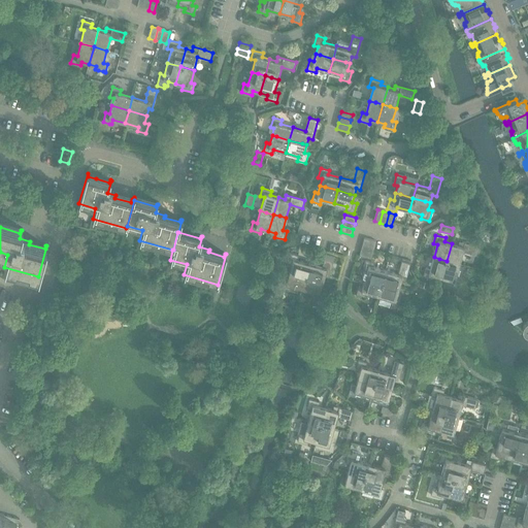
[(374,246),(376,241),(364,238),(363,243),(374,246)]
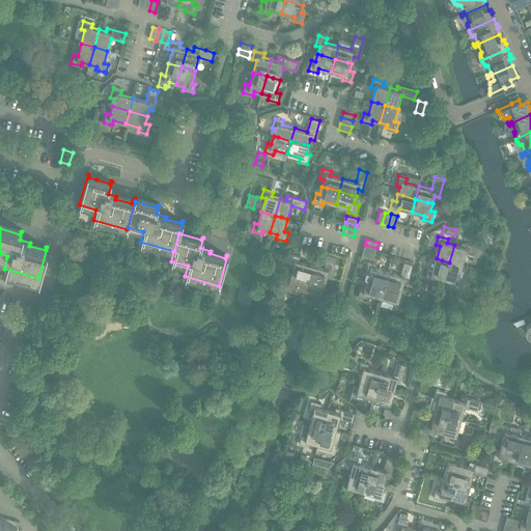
[(479,256),(481,248),(463,243),(462,247),(454,245),(449,262),(463,266),(466,253),(479,256)]
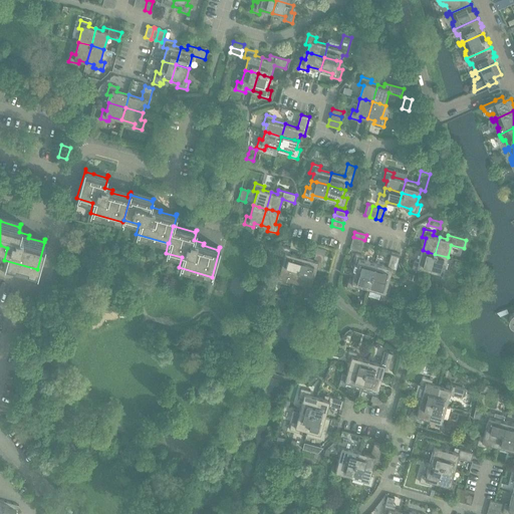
[(353,237),(351,243),(363,246),(364,240),(353,237)]
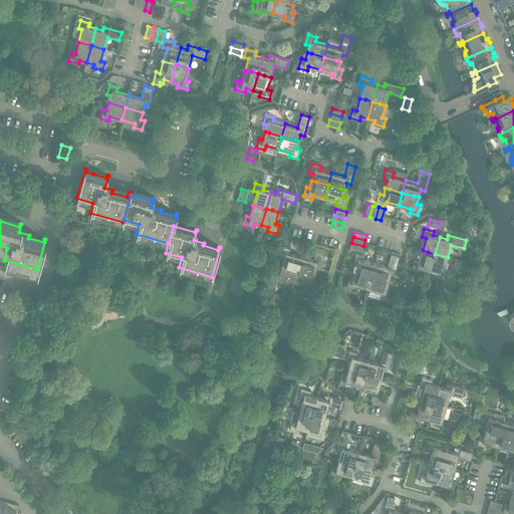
[(361,252),(363,246),(351,243),(350,249),(361,252)]
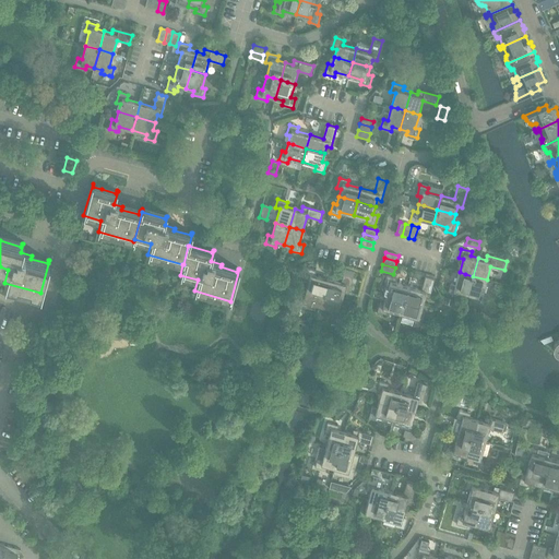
[(316,275),(317,271),(307,269),(305,278),(308,280),(306,287),(311,288),(324,293),(329,278),(316,275)]
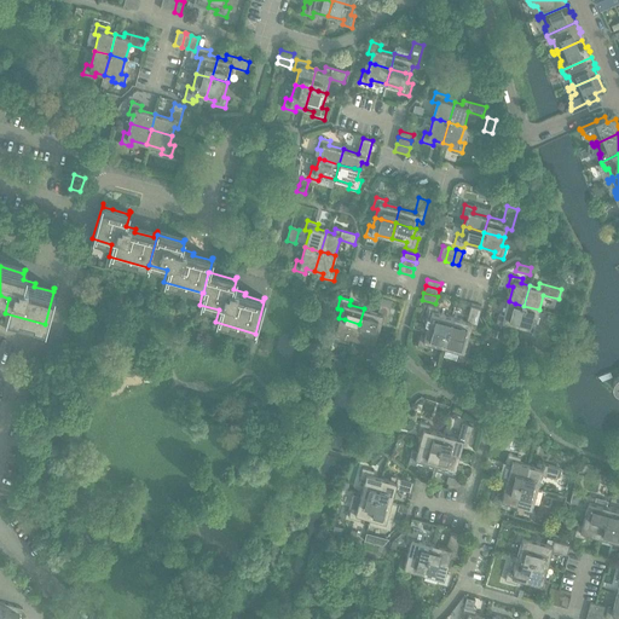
[(387,323),(393,301),(382,299),(379,313),(364,308),(359,324),(375,328),(380,330),(382,322),(387,323)]
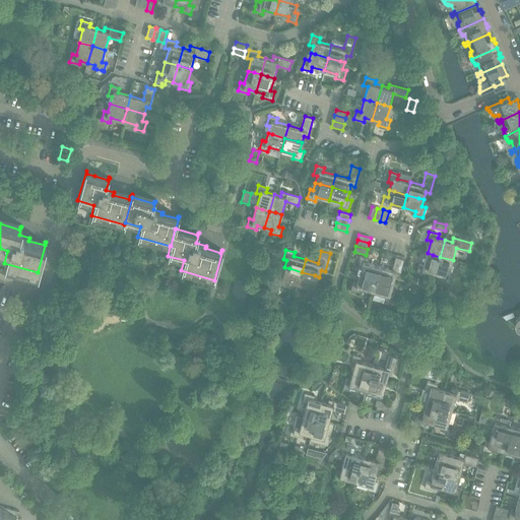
[(440,257),(433,255),(428,253),(424,265),(419,264),(417,273),(427,275),(428,272),(436,274),(440,257)]
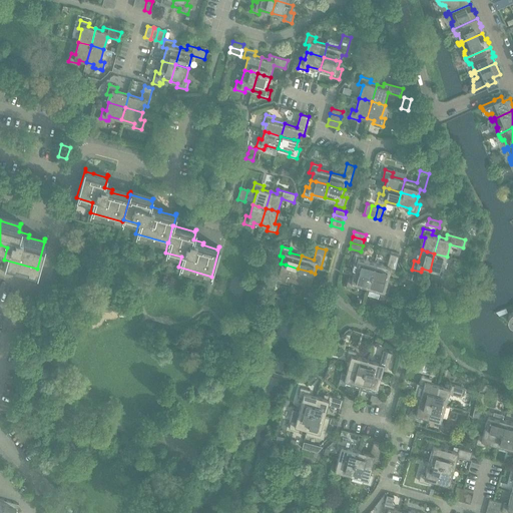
[(363,260),(364,255),(356,252),(353,263),(357,264),(355,271),(359,272),(371,276),(375,263),(363,260)]
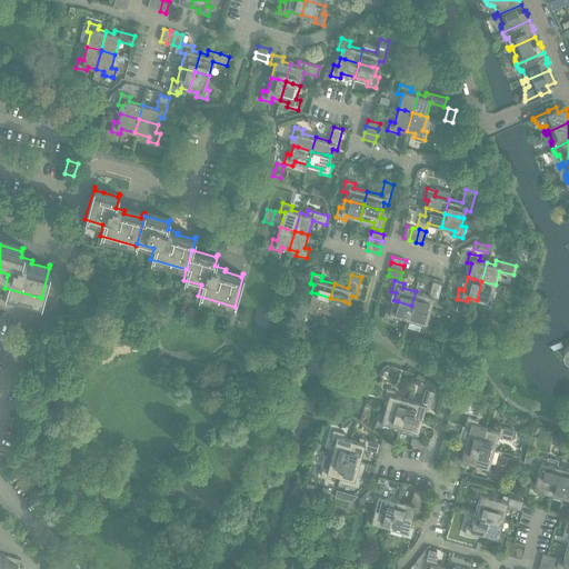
[(437,303),(442,283),(433,281),(429,295),(416,291),(411,306),(426,309),(430,311),(432,302),(437,303)]
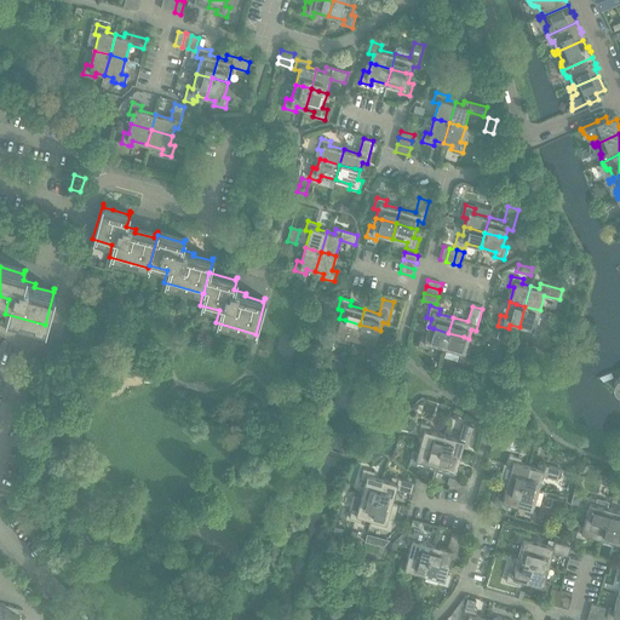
[(545,311),(540,310),(524,306),(520,327),(529,329),(527,334),(538,337),(545,311)]
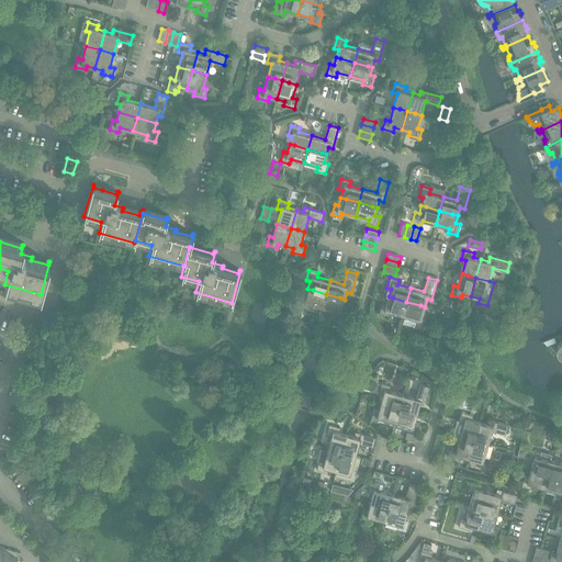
[(326,294),(313,290),(307,289),(306,296),(302,295),(299,306),(307,308),(310,304),(323,307),(326,294)]
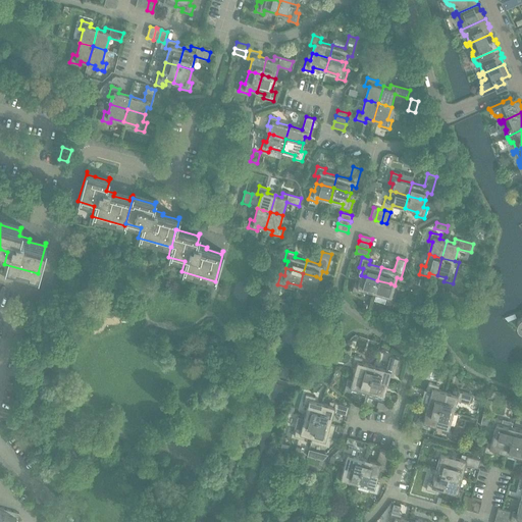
[(320,278),(316,276),(303,273),(300,285),(312,290),(311,294),(319,296),(322,285),(318,285),(320,278)]
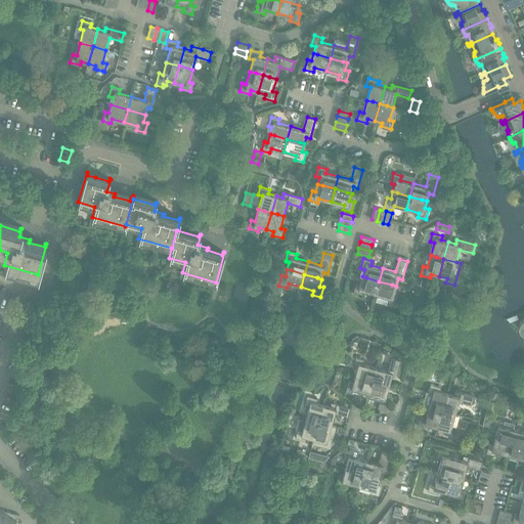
[(379,281),(366,277),(362,276),(360,284),(356,282),(353,293),(361,295),(363,291),(376,294),(379,281)]
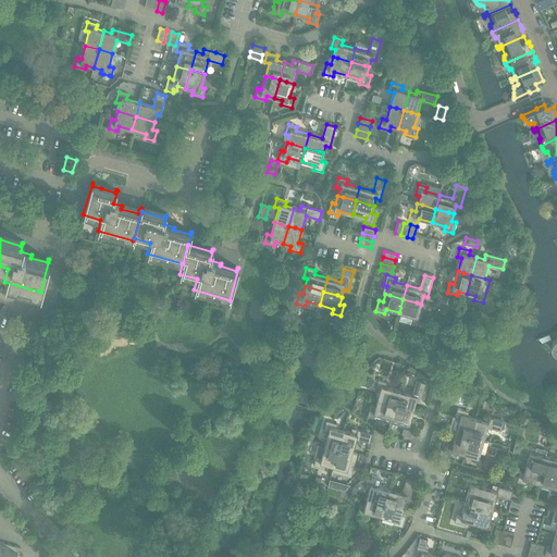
[(421,305),(417,302),(403,299),(399,312),(412,317),(411,321),(416,322),(415,327),(418,329),(420,323),(423,312),(419,311),(421,305)]
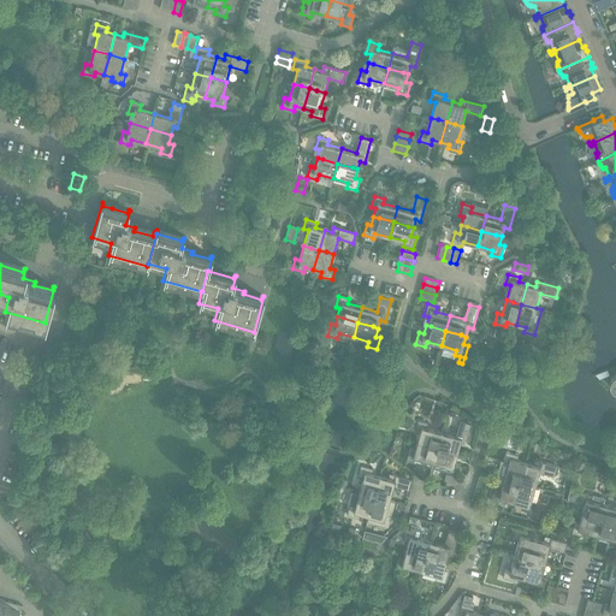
[(521,343),(520,348),(520,351),(531,354),(531,351),(532,347),(521,343)]
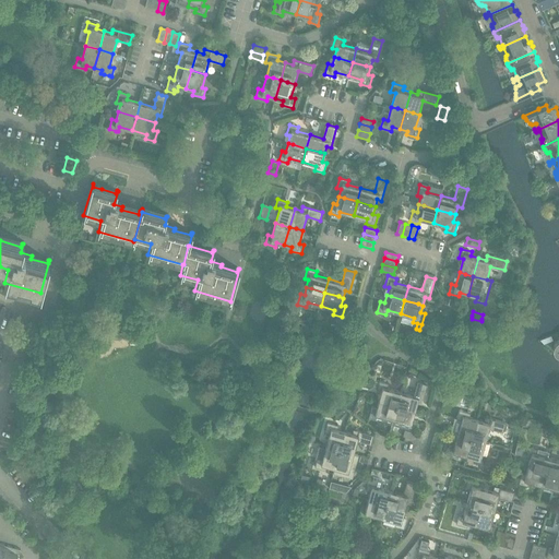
[(300,333),(309,334),(310,325),(301,324),(300,333)]
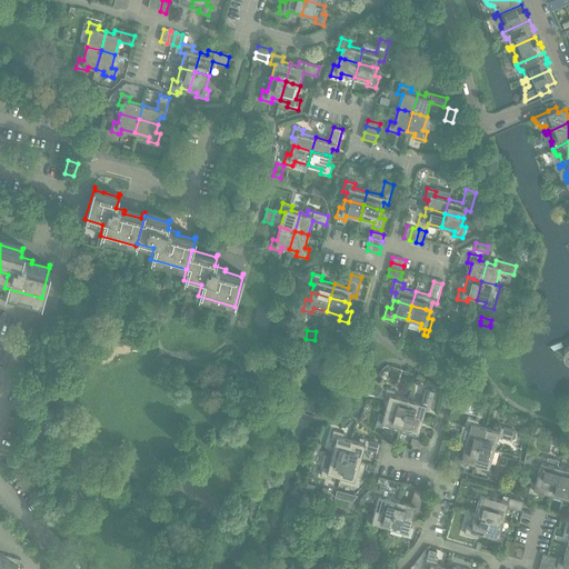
[(393,396),(396,390),(387,388),(383,399),(387,400),(386,408),(390,409),(403,413),(408,399),(393,396)]
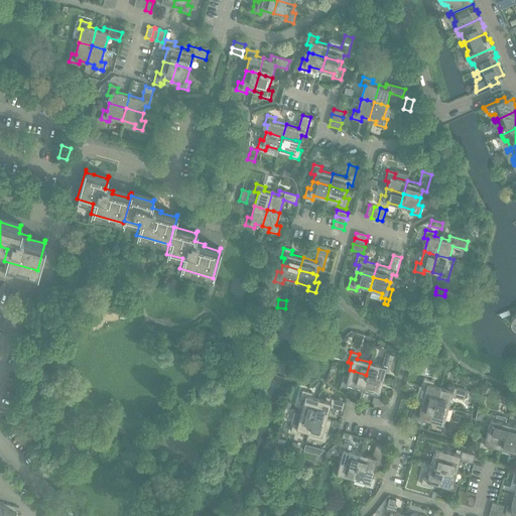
[(389,373),(394,355),(385,353),(382,365),(370,362),(366,375),(378,378),(383,379),(385,372),(389,373)]
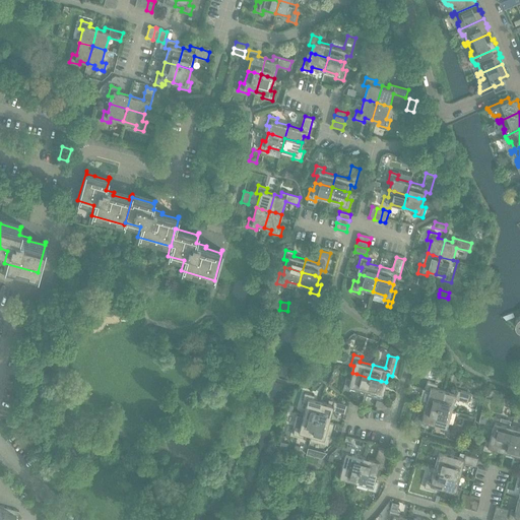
[(369,378),(356,374),(352,373),(350,380),(346,379),(343,388),(351,391),(352,387),(366,390),(369,378)]
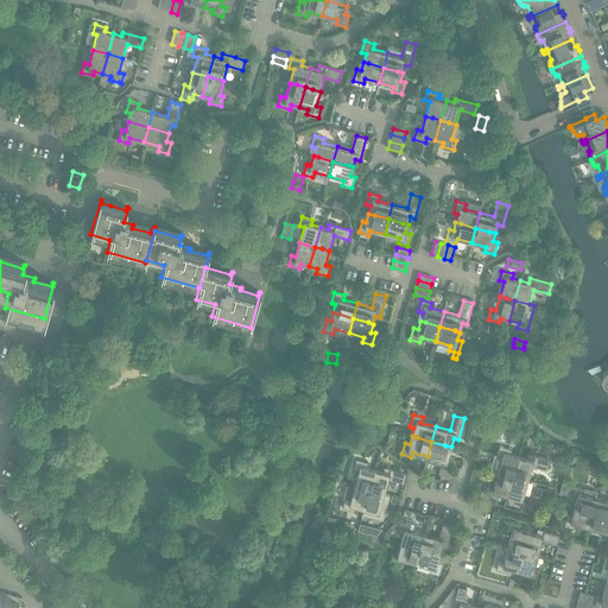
[(451,447),(445,445),(431,442),(428,456),(442,461),(441,466),(450,468),(454,456),(449,455),(451,447)]
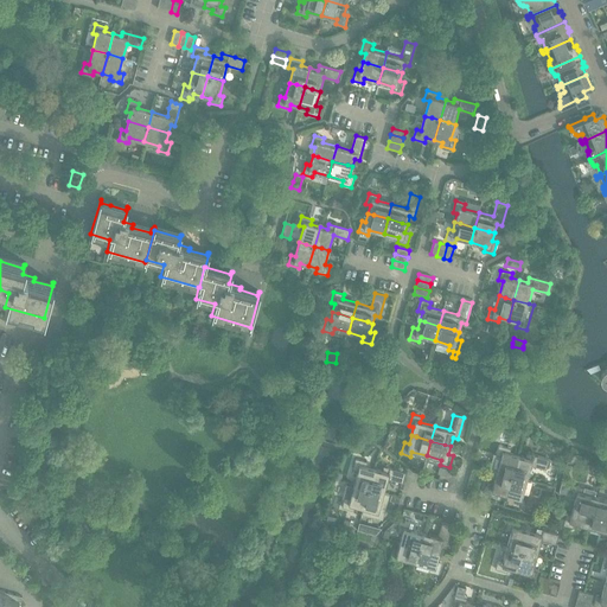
[(510,454),(511,449),(499,446),(497,455),(502,458),(498,472),(504,473),(512,475),(518,457),(510,454)]
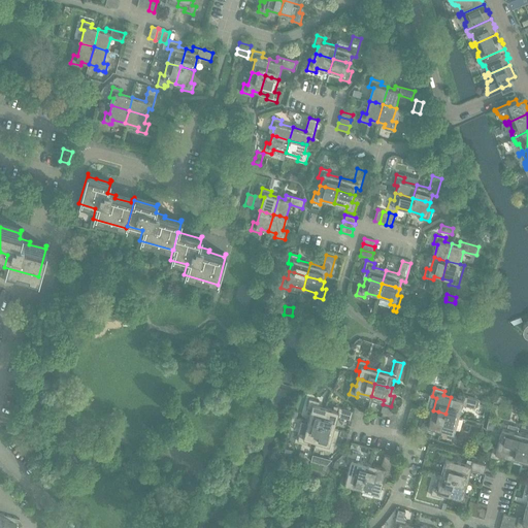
[(474,408),(477,400),(459,395),(457,399),(451,397),(446,414),(453,416),(459,418),(462,405),(474,408)]
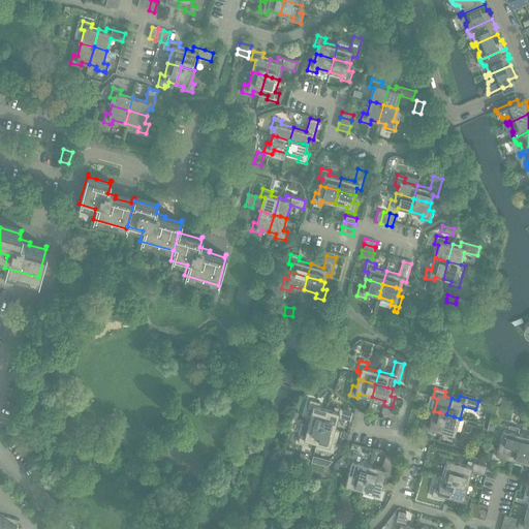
[(319,406),(320,403),(310,400),(308,408),(312,409),(308,423),(314,424),(321,426),(327,408),(319,406)]
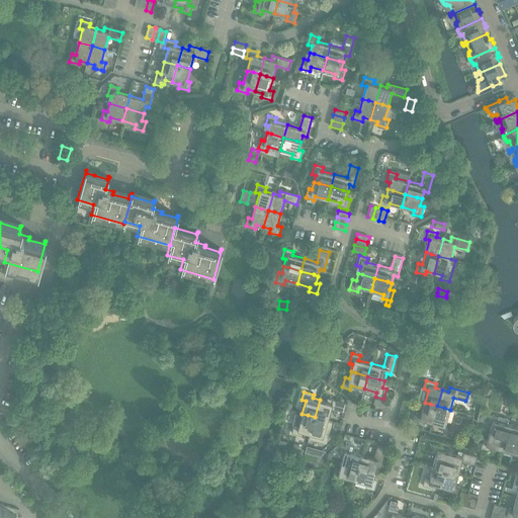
[(344,412),(346,404),(328,399),(327,402),(320,400),(315,417),(322,419),(328,420),(331,408),(344,412)]
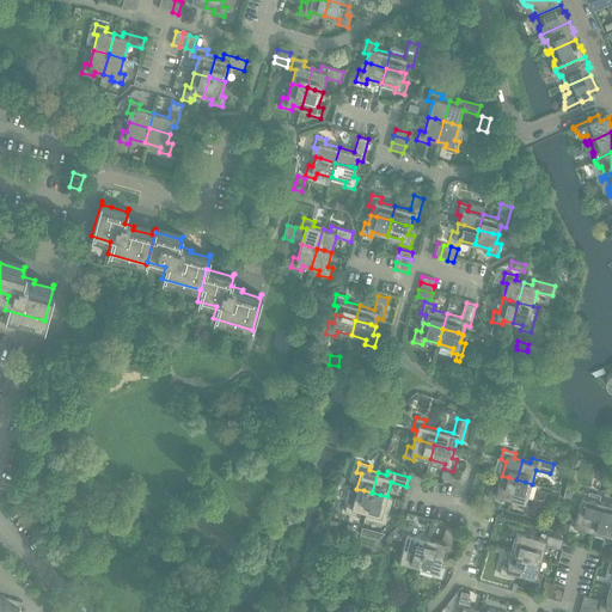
[(456,481),(458,475),(444,471),(442,477),(456,481)]
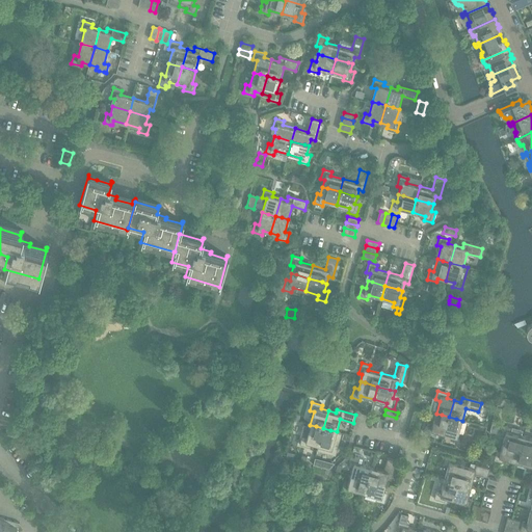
[(449,417),(442,415),(436,414),(432,426),(428,425),(426,433),(436,436),(436,432),(445,434),(449,417)]
